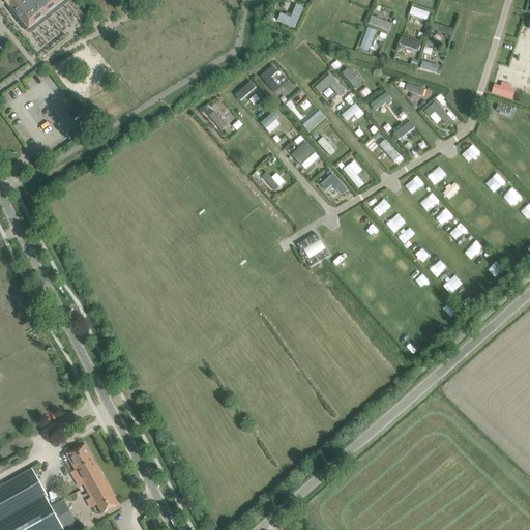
[(4,0),(6,2),(8,5),(9,5),(29,29),(64,0),(4,0)]
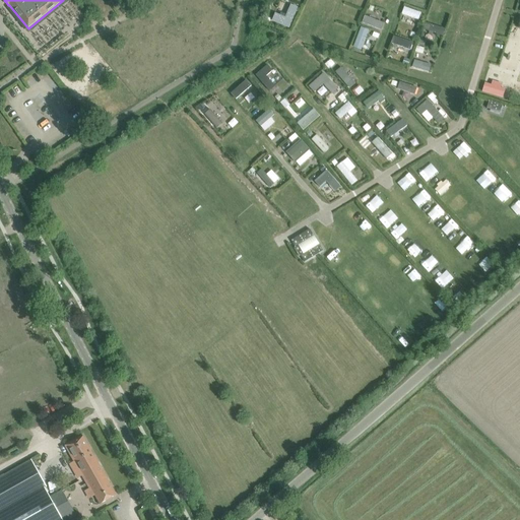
[(290,4),(285,17),(274,12),(271,21),(288,28),(298,7),(290,4)]
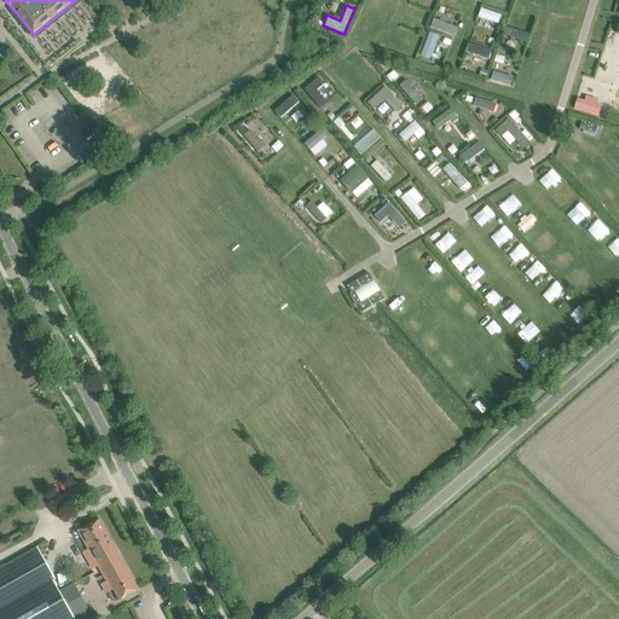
[(478,17),(498,24),(502,15),(481,7),(478,17)]
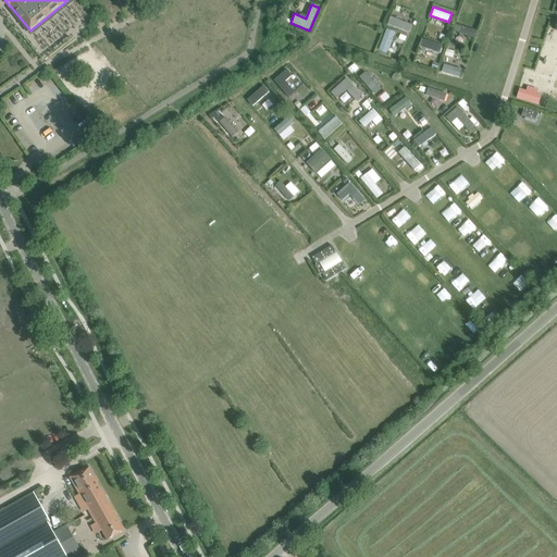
[(322,17),(342,26),(345,19),(326,9),(322,17)]
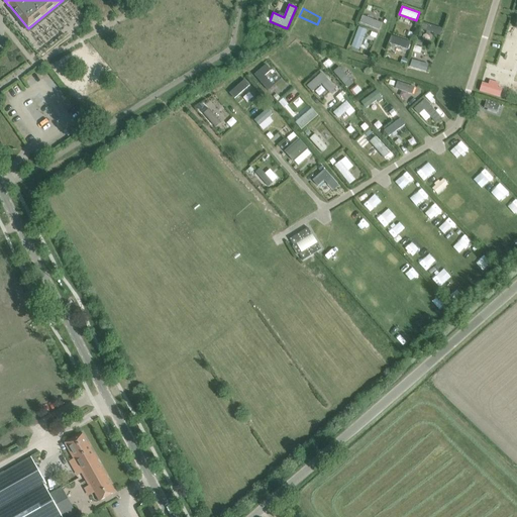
[(379,32),(382,23),(363,15),(358,24),(379,32)]
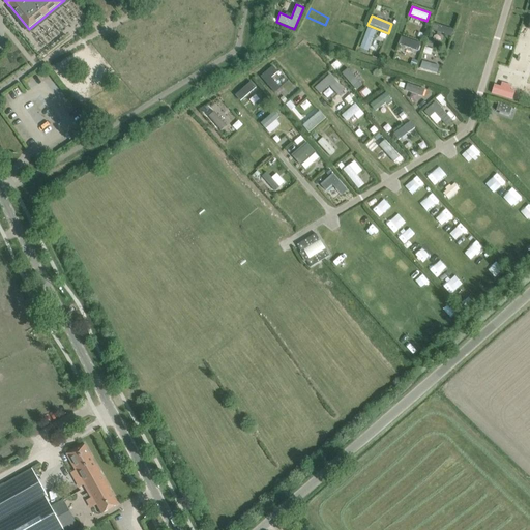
[(432,30),(451,37),(453,30),(435,23),(432,30)]
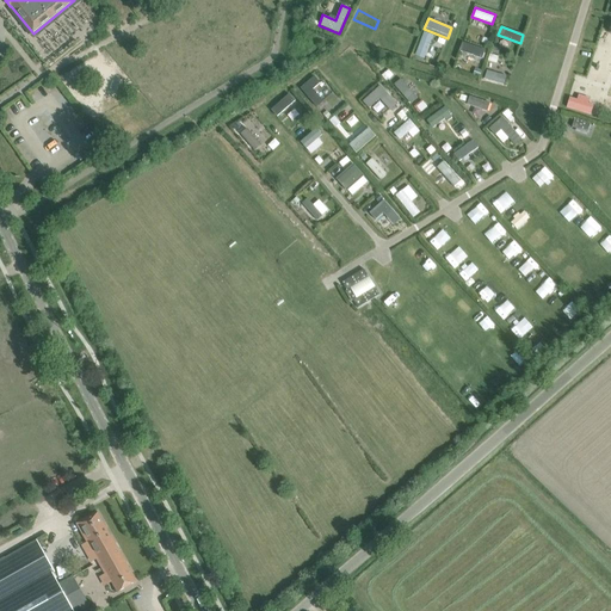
[(414,55),(424,59),(433,35),(424,31),(414,55)]
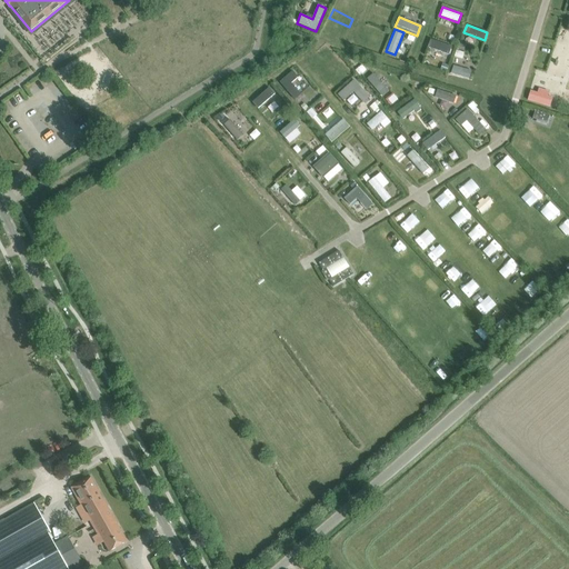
[(429,48),(450,55),(452,46),(431,39),(429,48)]
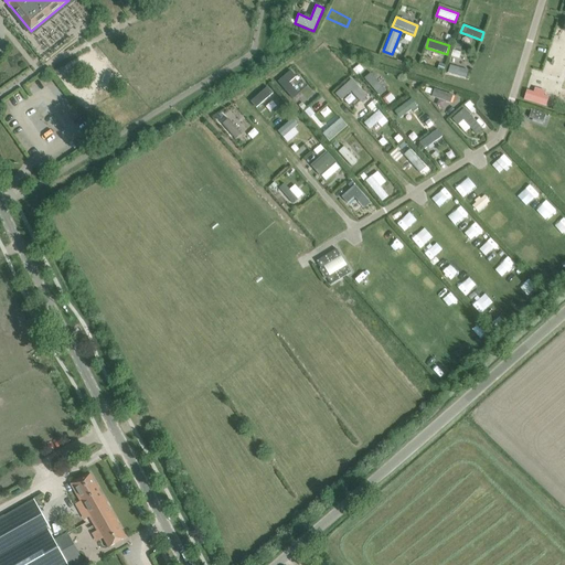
[(456,43),(449,73),(467,77),(468,70),(458,67),(464,45),(456,43)]
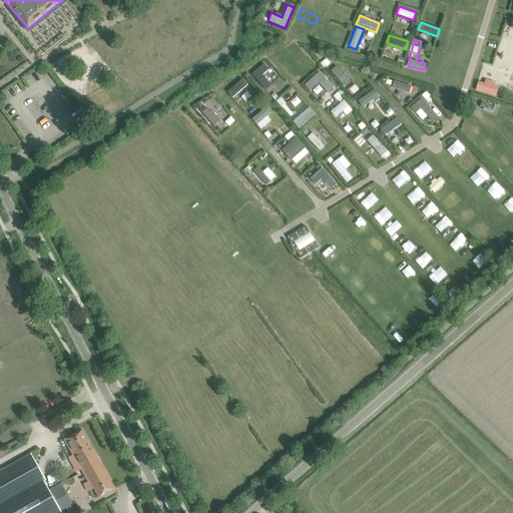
[(444,60),(466,66),(468,57),(447,51),(444,60)]
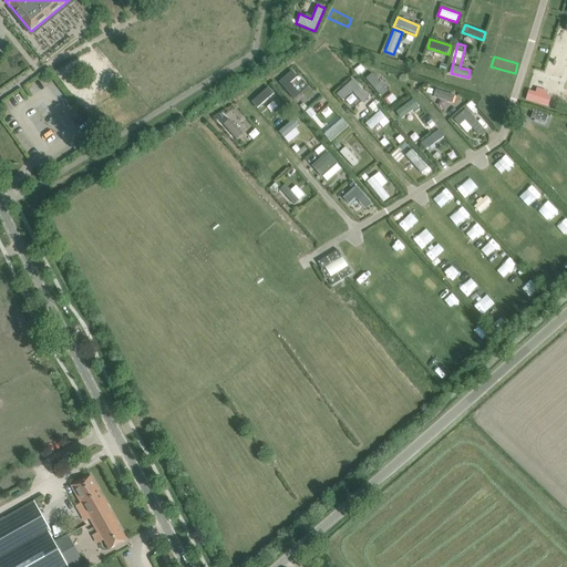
[(278,80),(291,98),(297,92),(290,83),(298,78),(291,70),(278,80)]
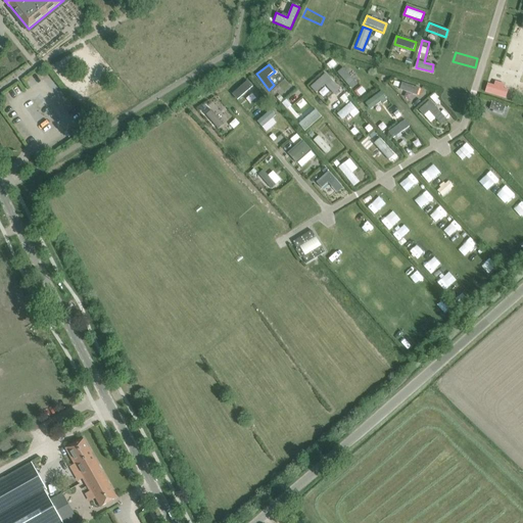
[(351,88),(358,83),(343,66),(337,72),(351,88)]
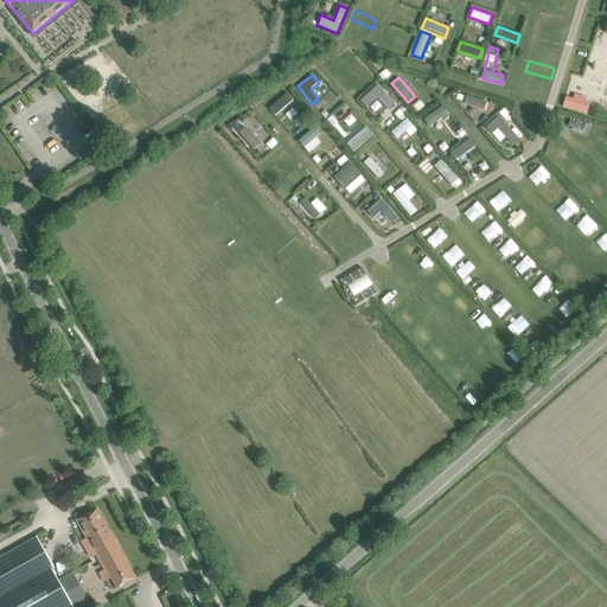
[(381,84),(362,102),(366,108),(378,98),(388,109),(396,101),(381,84)]
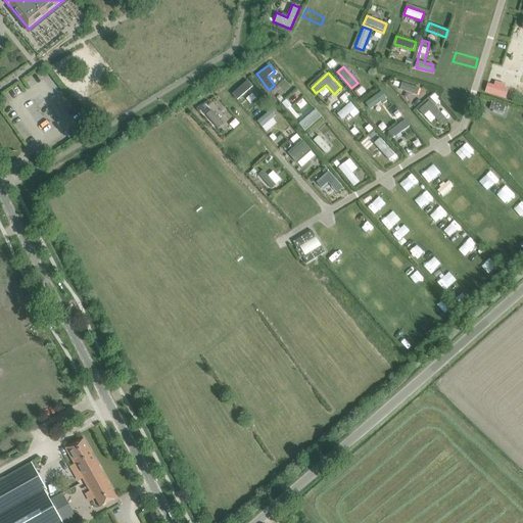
[(56,81),(49,86),(57,98),(64,94),(56,81)]
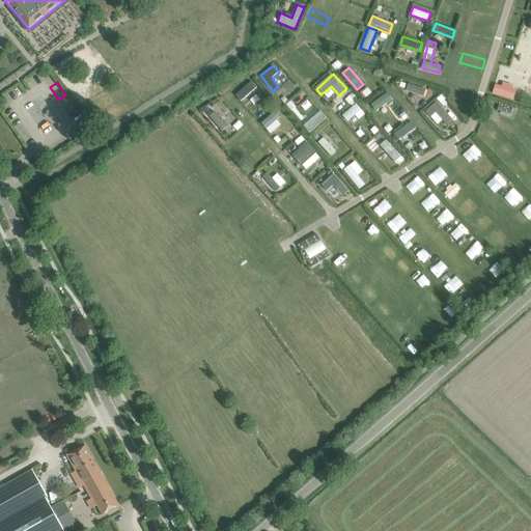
[(425,90),(409,84),(407,90),(423,96),(425,90)]
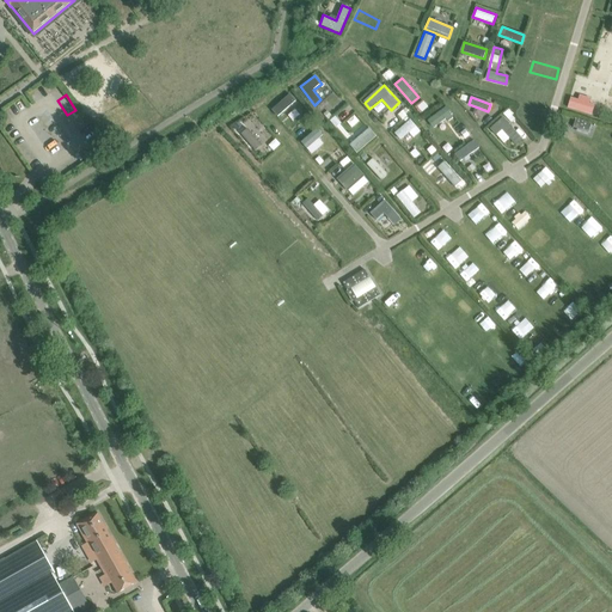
[(597,102),(580,97),(579,101),(570,98),(567,108),(592,116),(597,102)]
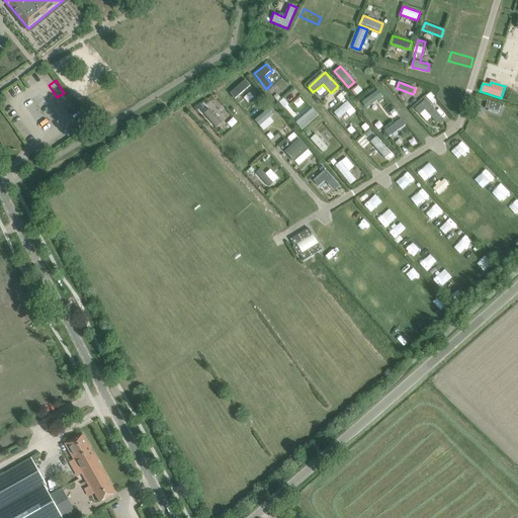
[(243,87),(255,102),(261,97),(248,83),(243,87)]
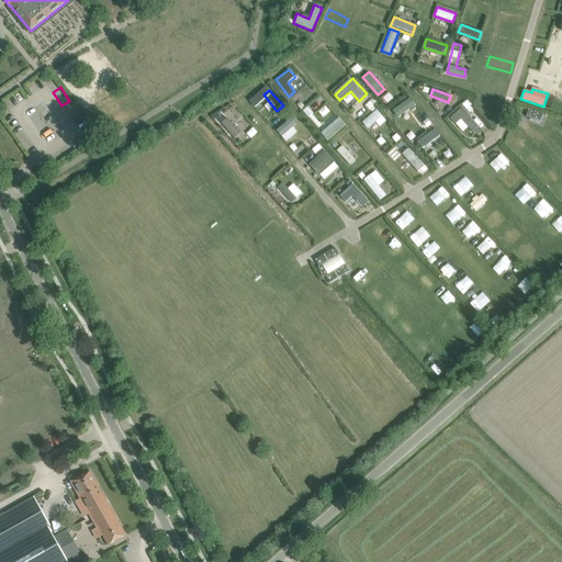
[(392,113),(397,121),(415,108),(409,100),(392,113)]
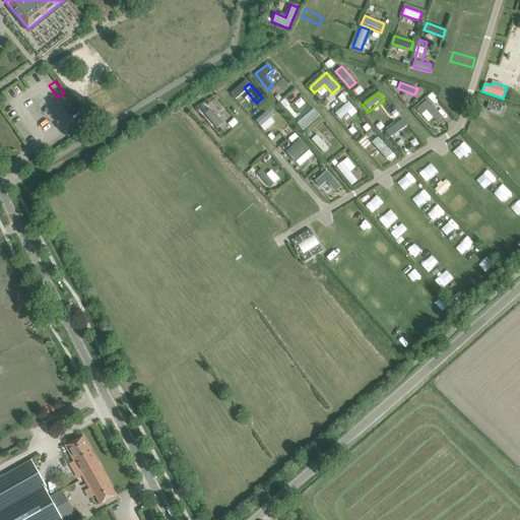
[(348,101),(335,113),(344,124),(359,112),(348,101)]
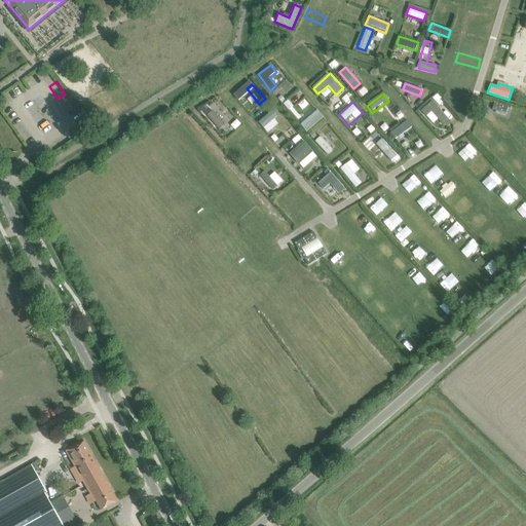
[(433,102),(421,111),(426,116),(431,112),(443,124),(449,120),(433,102)]
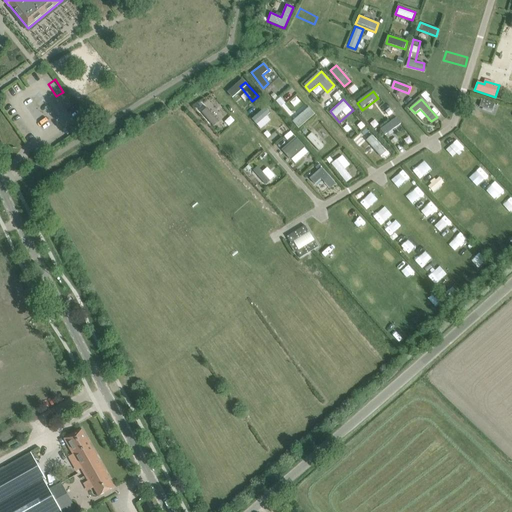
[(482,100),(479,107),(493,111),(495,104),(482,100)]
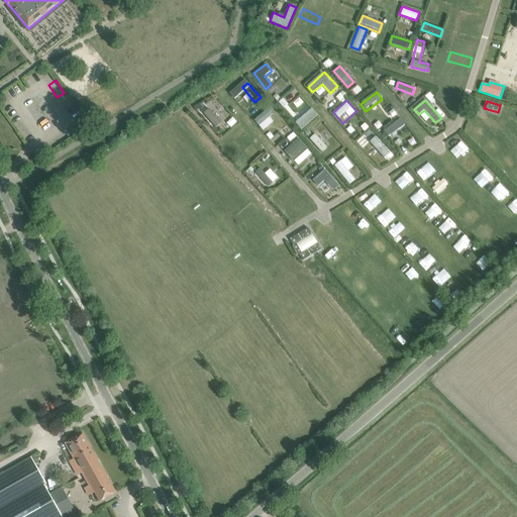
[(302,129),(318,115),(308,104),(298,114),(301,117),(295,122),(302,129)]
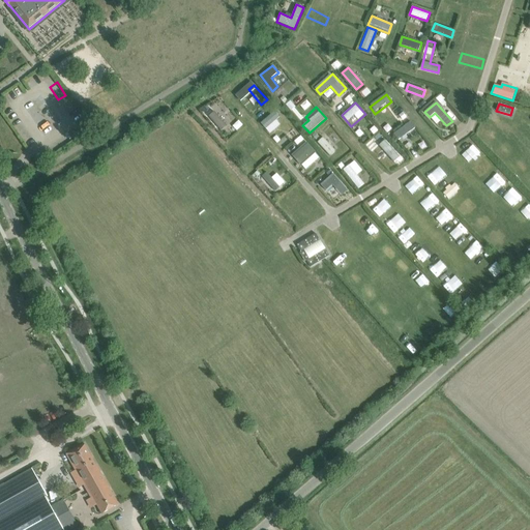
[(219,131),(227,126),(213,109),(206,114),(219,131)]
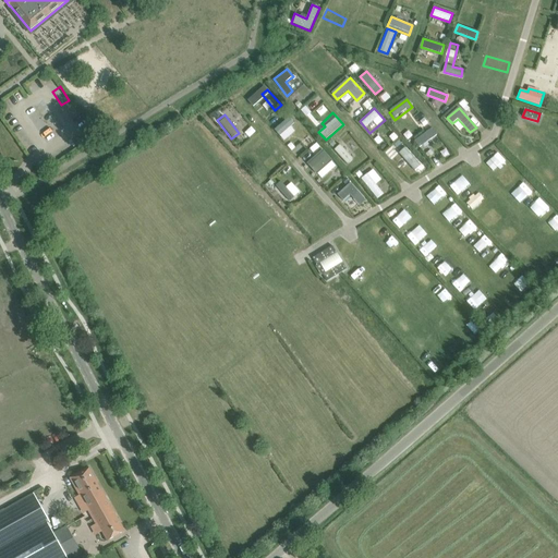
[(432,126),(416,138),(422,145),(437,133),(432,126)]
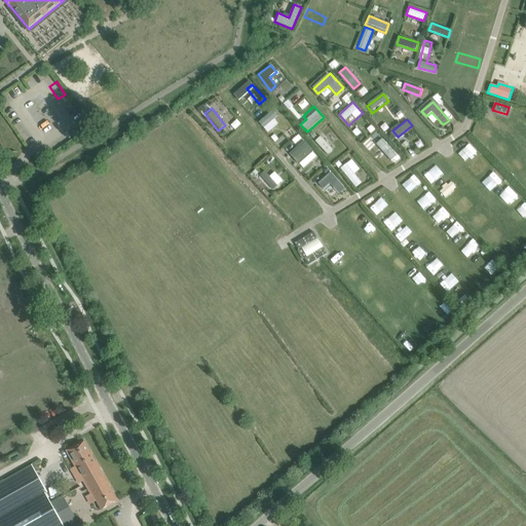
[(321,136),(314,140),(328,155),(334,150),(321,136)]
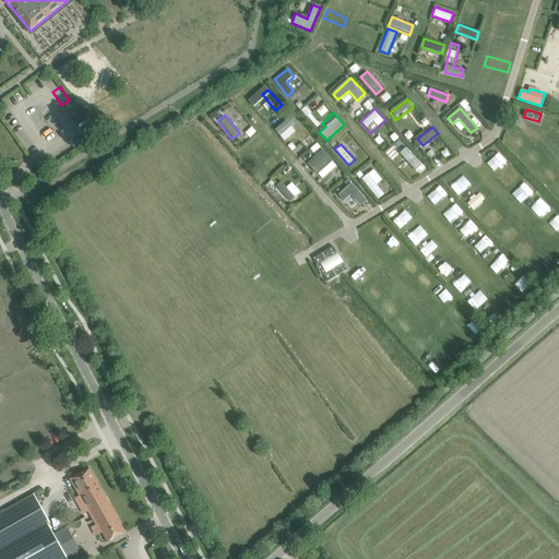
[(415,170),(421,164),(405,146),(399,152),(415,170)]
